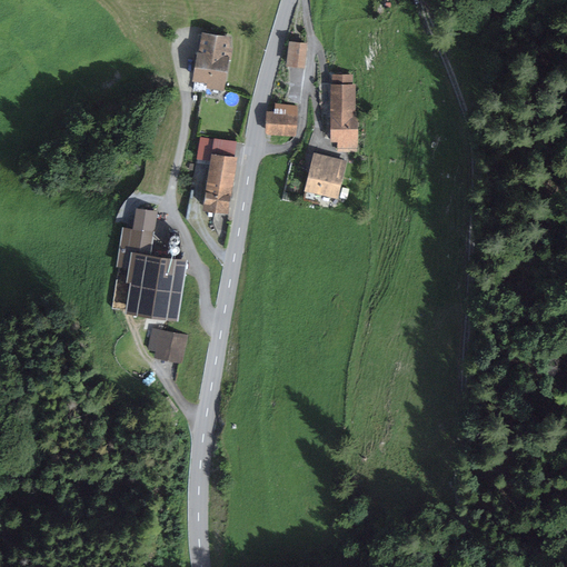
[(229,38),(200,31),(190,80),(206,83),(206,87),(219,90),(229,38)]
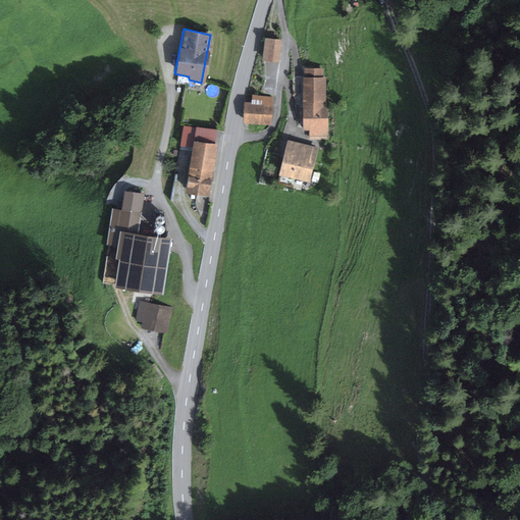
[(280,39),(264,37),(261,60),(277,62),(280,39)]
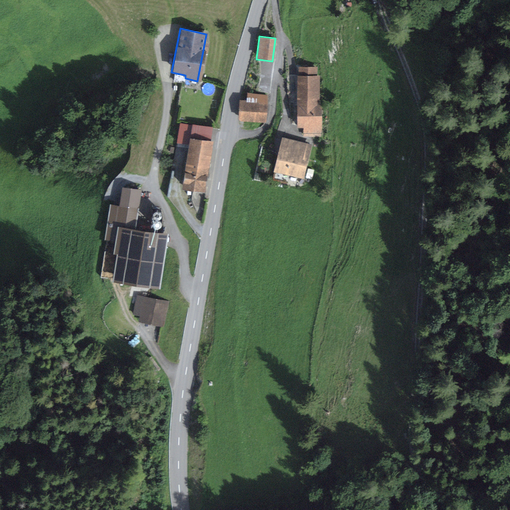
[(318,66),(295,67),(297,125),(303,125),(304,136),(320,135),(318,66)]
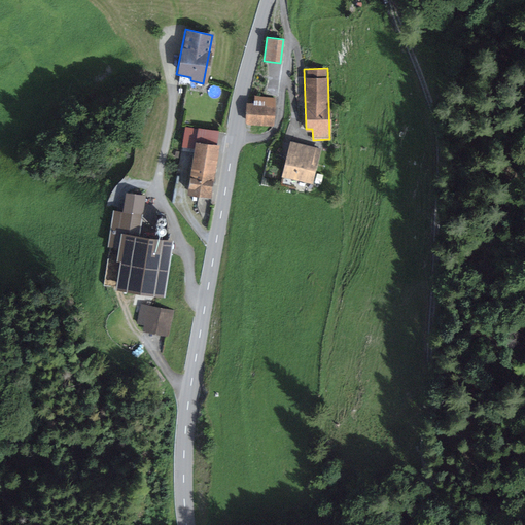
[(253,104),(246,102),(246,121),(270,123),(272,97),(254,95),(253,104)]
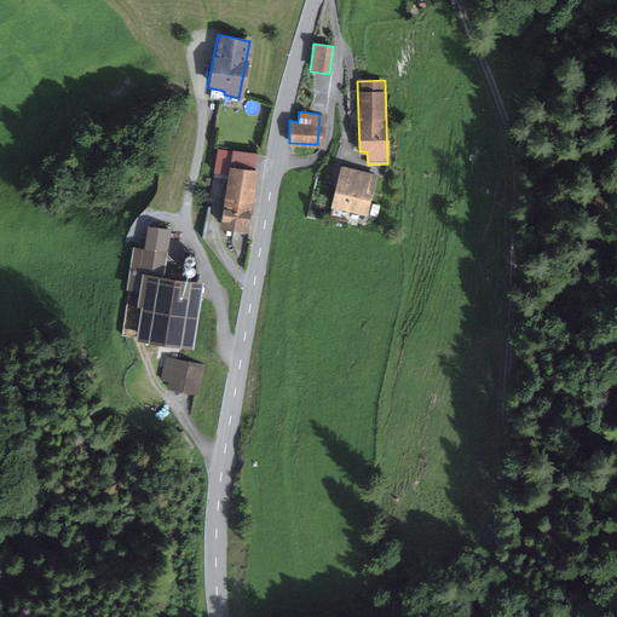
[(257,156),(232,151),(220,226),(246,230),(257,156)]
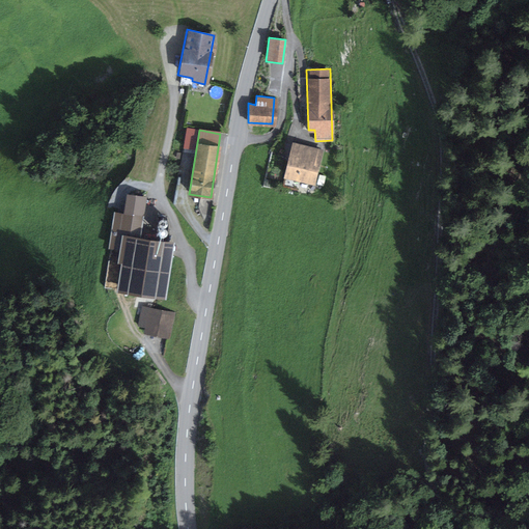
[(319,149),(293,142),(283,176),(310,184),(319,149)]
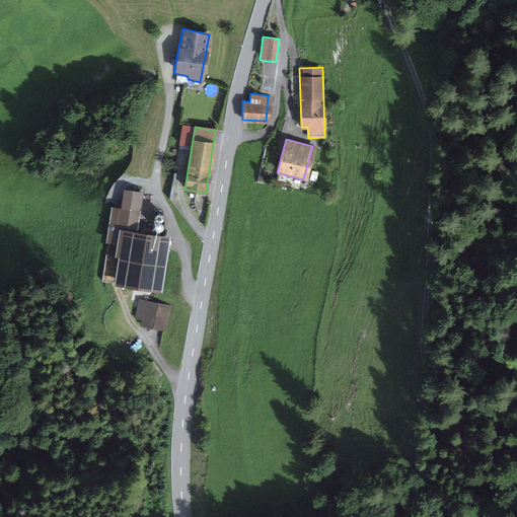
[(134,213),(111,209),(105,242),(118,244),(116,255),(120,255),(115,285),(158,292),(166,238),(131,232),(134,213)]
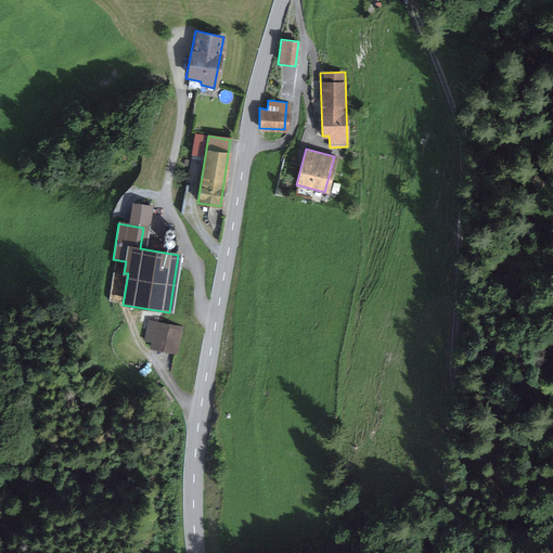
[(183,324),(157,320),(152,349),(178,355),(183,324)]
